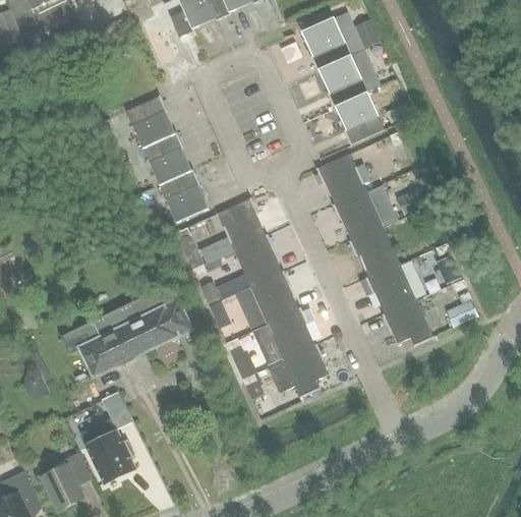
[(29,0),(33,8),(49,0),(29,0)]
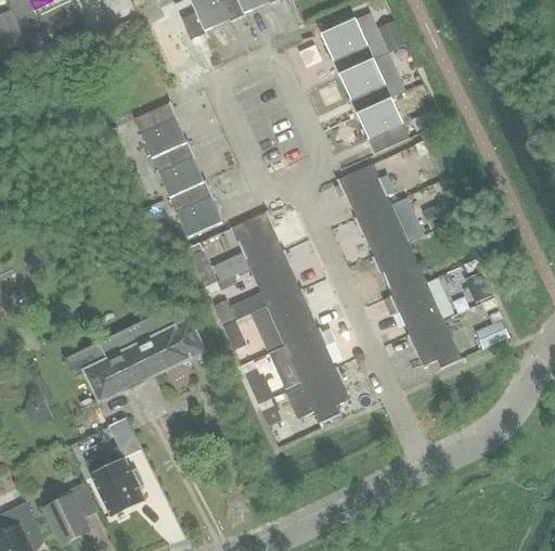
[(166,9),(169,16),(154,23),(176,71),(192,63),(180,35),(190,30),(196,46),(199,47),(206,45),(207,41),(204,36),(205,36),(190,0),(188,0),(166,9)]
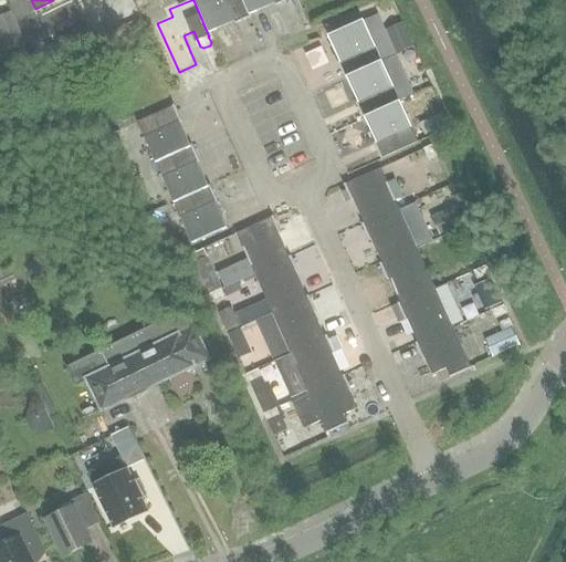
[(233,19),(234,21),(251,13),(250,12),(249,12),(249,11),(243,0),(195,0),(209,30),(234,18),(234,19),(233,19)]
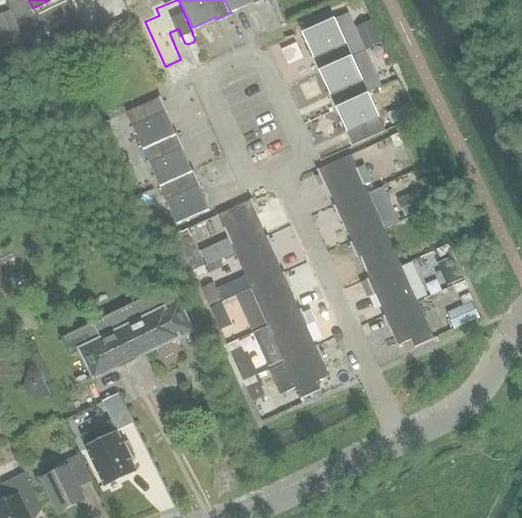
[(224,0),(229,10),(253,0),(253,1),(252,1),(253,2),(257,0),(224,0)]
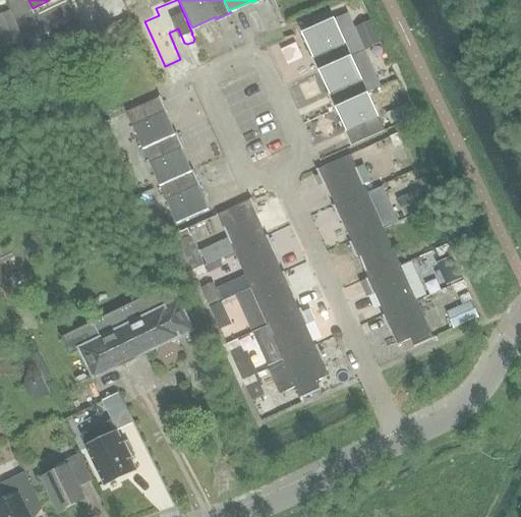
[(23,34),(10,8),(0,13),(0,26),(8,42),(23,34)]
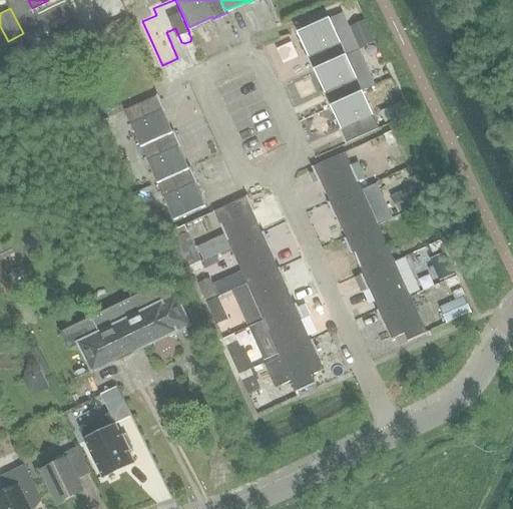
[(329,15),(297,29),(308,53),(307,54),(307,53),(306,53),(312,69),(314,68),(313,67),(314,67),(346,53),(329,15)]
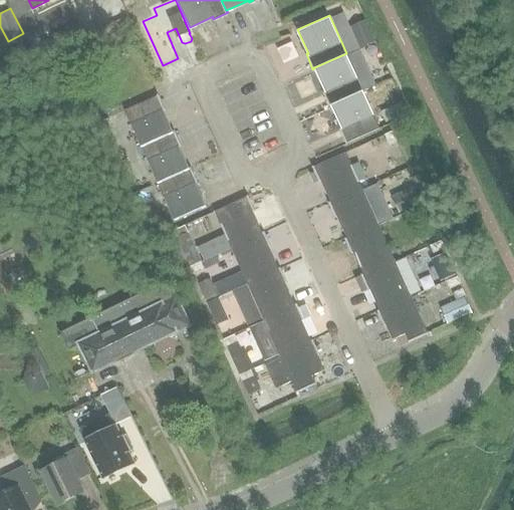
[(365,17),(350,24),(360,46),(375,39),(365,17)]
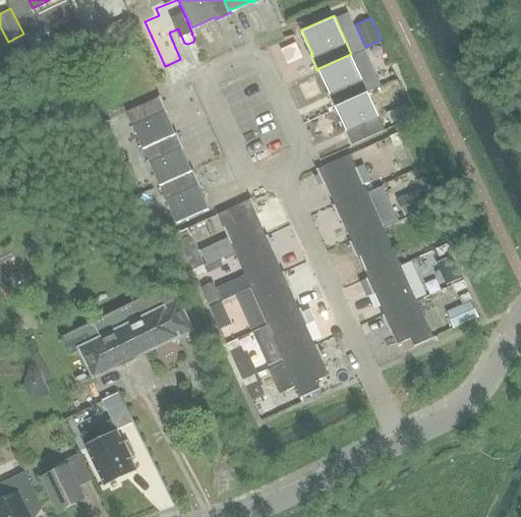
[(351,54),(319,68),(329,92),(328,92),(328,91),(327,92),(334,107),(335,106),(335,105),(367,91),(381,84),(363,48),(351,54)]
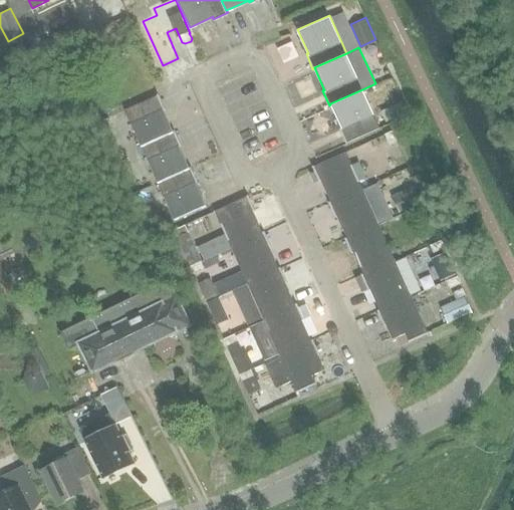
[(362,89),(330,103),(341,126),(340,126),(339,126),(338,126),(345,141),(345,142),(346,142),(346,141),(378,125),(362,89)]
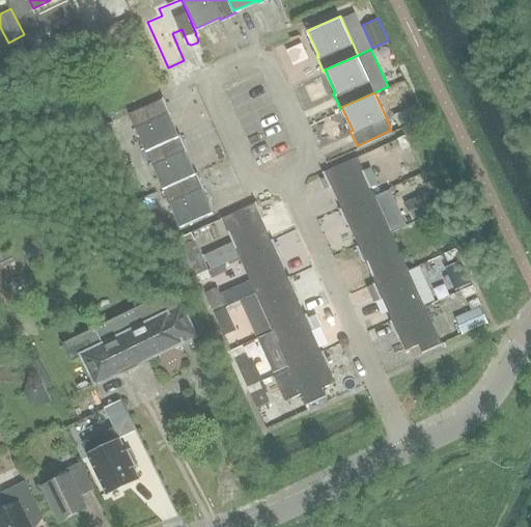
[(128,111),(145,149),(178,134),(167,111),(168,110),(168,111),(170,111),(163,94),(161,95),(162,96),(128,111)]
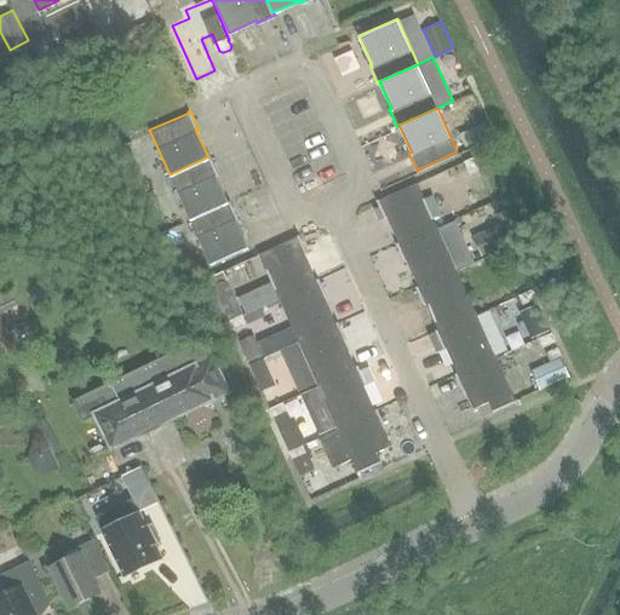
[(459,133),(465,147),(487,136),(481,122),(459,133)]
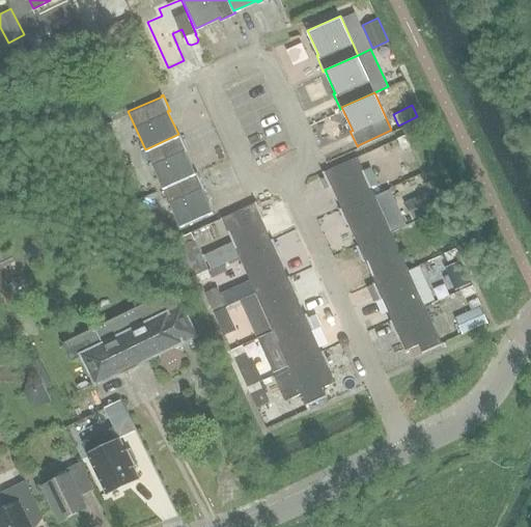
[(334,142),(345,118),(333,113),(323,136),(334,142)]
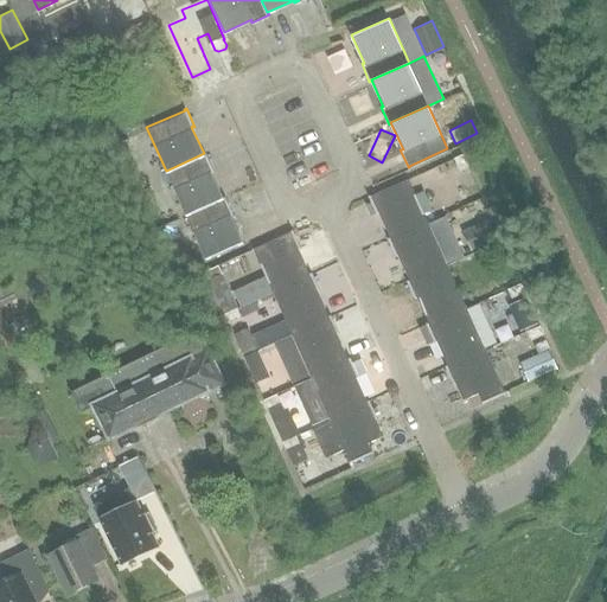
[(127,138),(116,142),(122,154),(133,149),(127,138)]
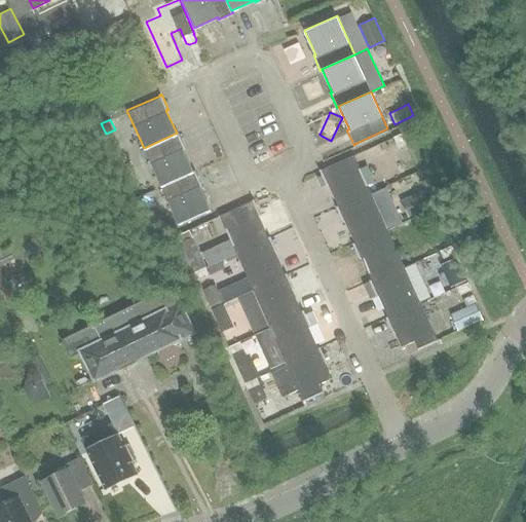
[(144,148),(160,185),(193,171),(183,147),(184,147),(185,147),(178,132),(177,132),(177,133),(144,148)]
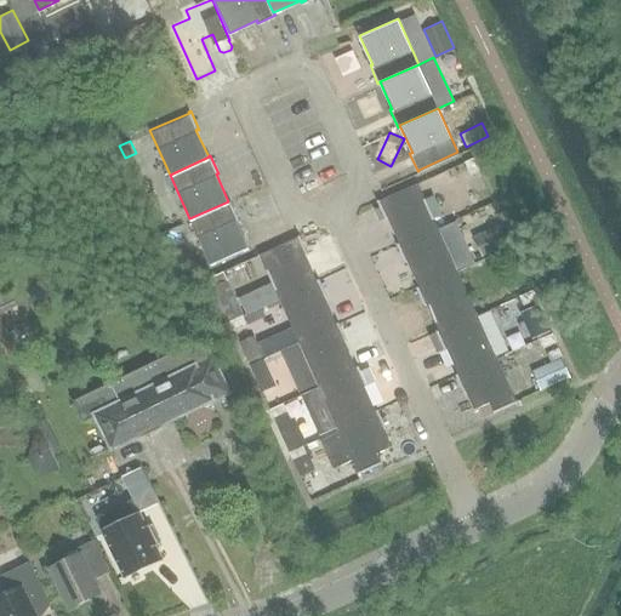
[(479,169),(473,157),(466,160),(471,172),(479,169)]
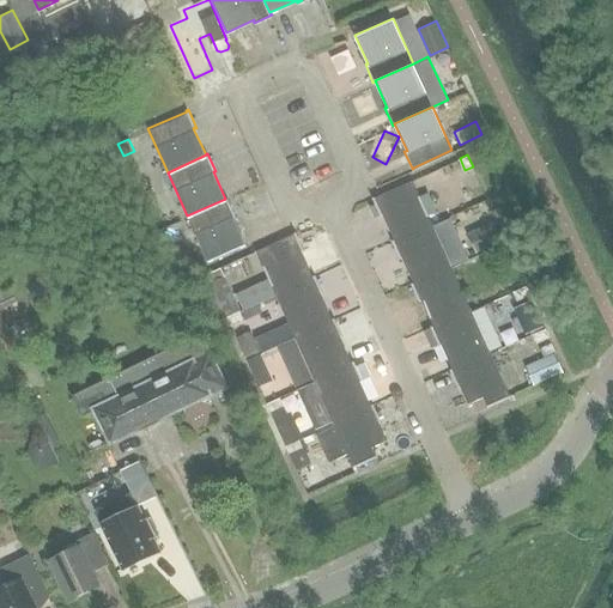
[(412,178),(372,196),(380,213),(382,213),(392,233),(389,233),(392,239),(432,222),(412,178)]
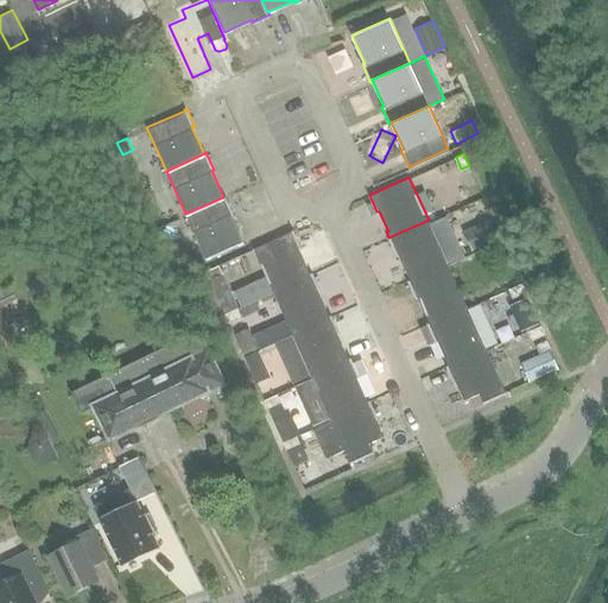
[(232,214),(233,213),(225,195),(223,196),(225,196),(223,197),(185,214),(206,258),(244,241),(230,213),(232,213),(232,214)]
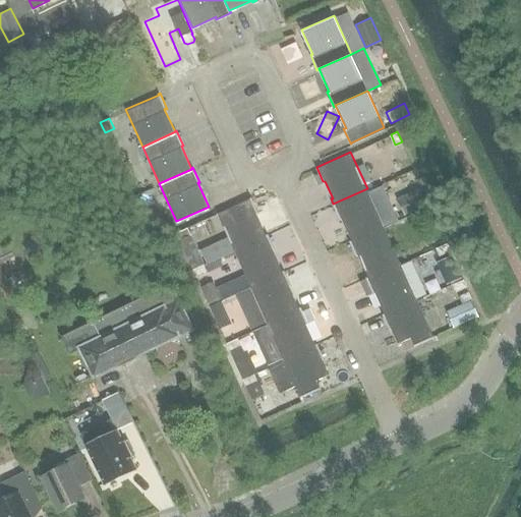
[(418,181),(396,191),(403,207),(425,196),(418,181)]
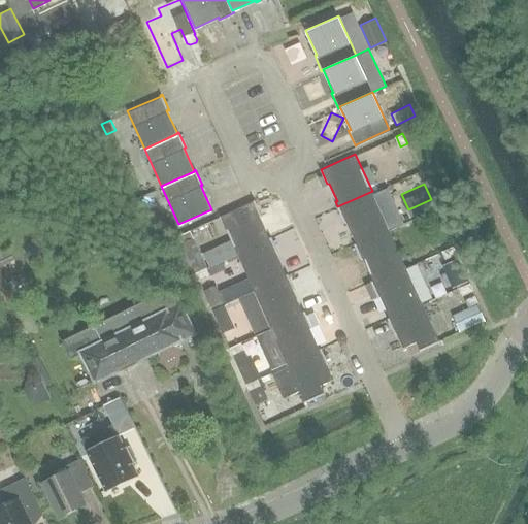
[(372,191),(337,206),(343,221),(345,221),(356,241),(354,242),(354,243),(389,228),(372,191)]
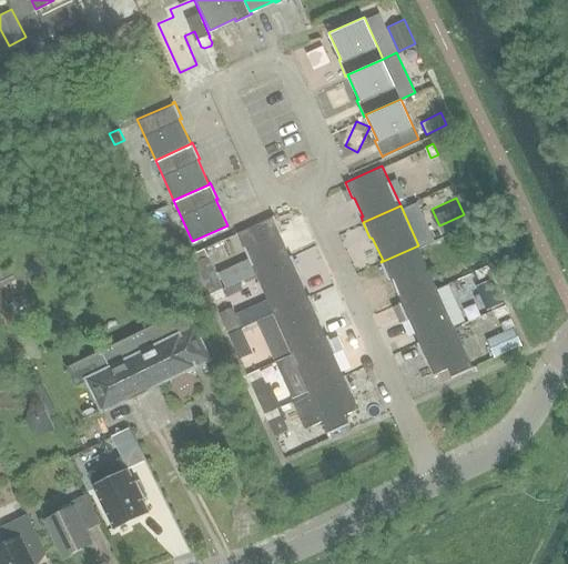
[(274,214),(236,231),(255,271),(292,254),(292,253),(290,254),(279,231),(281,230),(274,214)]
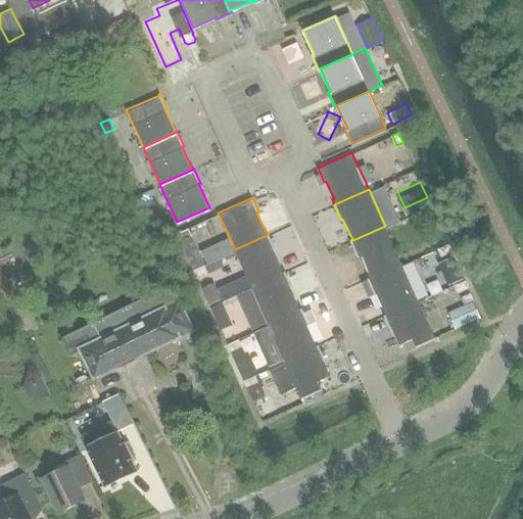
[(385,226),(350,241),(358,255),(360,254),(369,276),(367,277),(368,278),(401,263),(385,226)]
